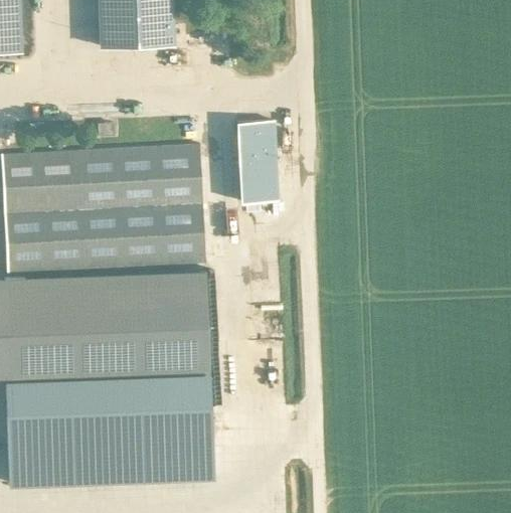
[(0,0),(0,51),(21,50),(19,0),(0,0)]
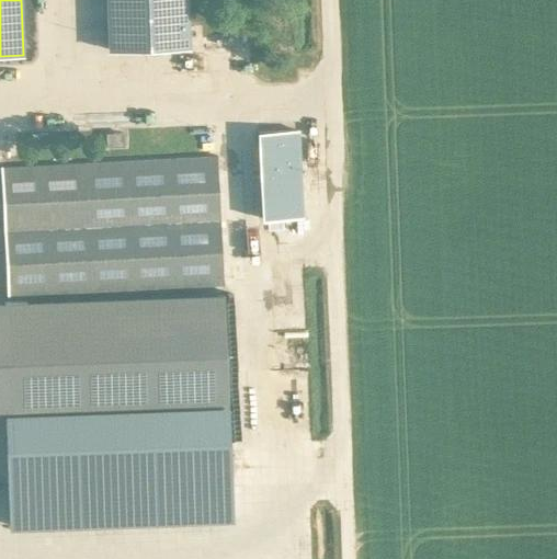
[(191,48),(189,0),(109,0),(111,52),(191,48)]
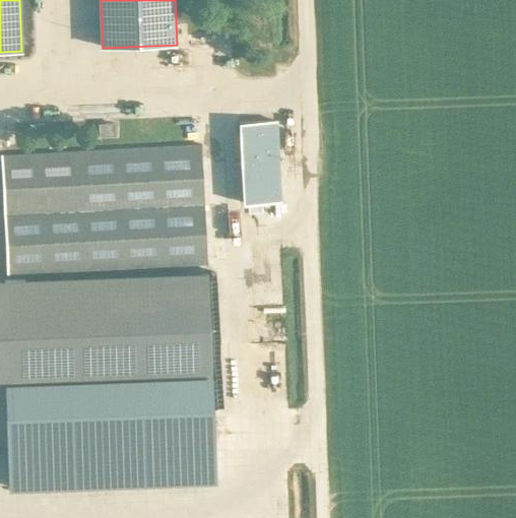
[(242,124),(244,166),(246,205),(281,203),(278,123),(242,124)]
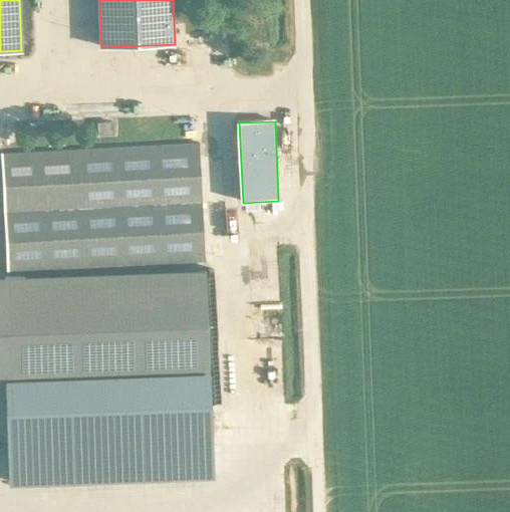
[(99,124),(99,137),(114,136),(114,123),(99,124)]
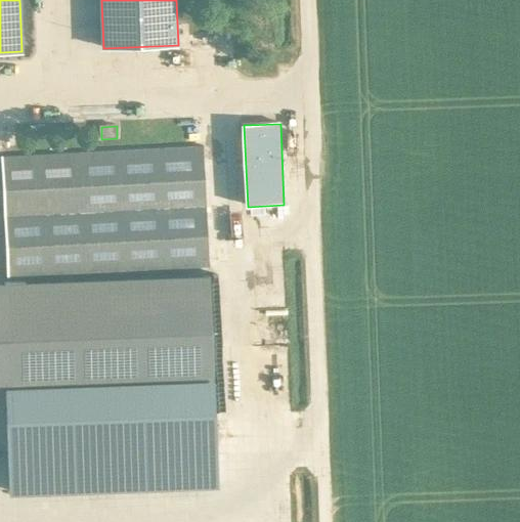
[(4,159),(10,277),(210,267),(204,148),(4,159)]
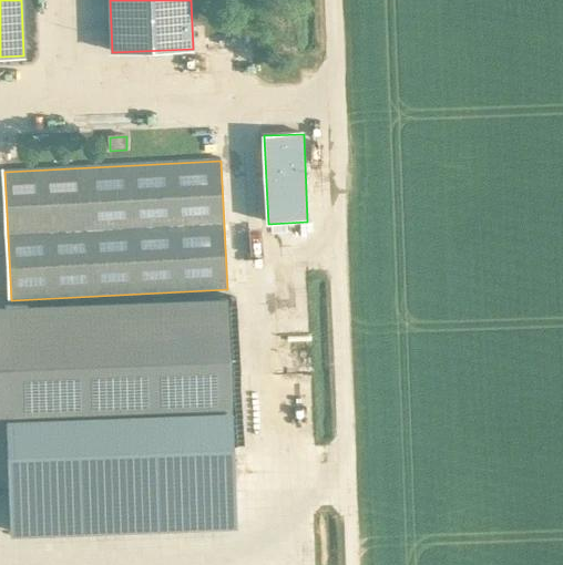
[(8,307),(12,422),(232,414),(227,299),(8,307)]
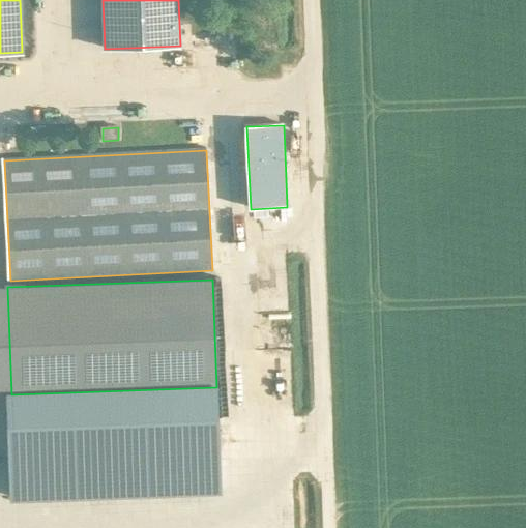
[(0,394),(3,394),(11,394),(7,287),(7,282),(0,282),(0,394)]
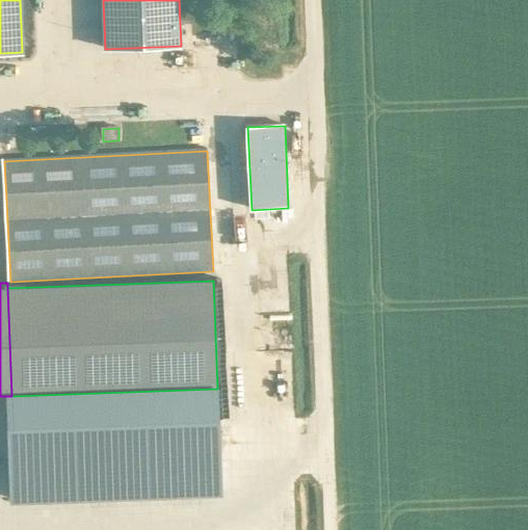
[(217,389),(3,396),(7,501),(220,494),(217,389)]
